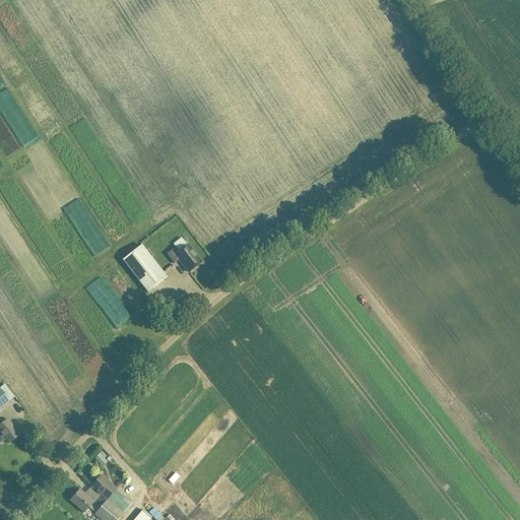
[(123,261),(148,293),(167,277),(142,246),(123,261)]
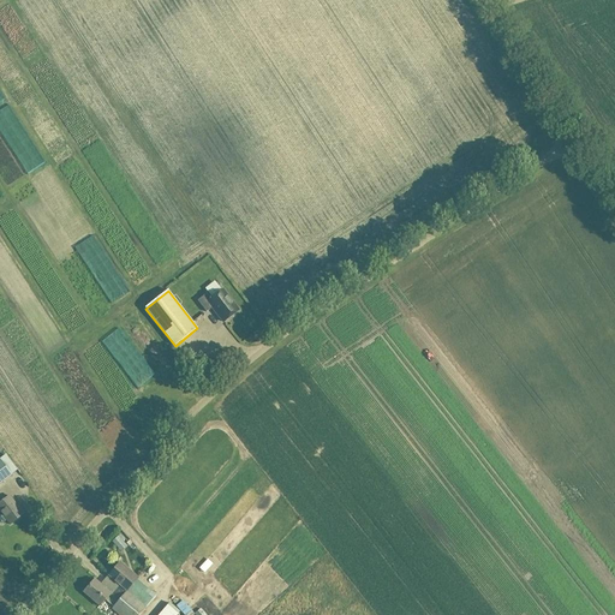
[(224,322),(239,311),(222,291),(213,299),(208,293),(197,302),(207,312),(213,308),(224,322)]
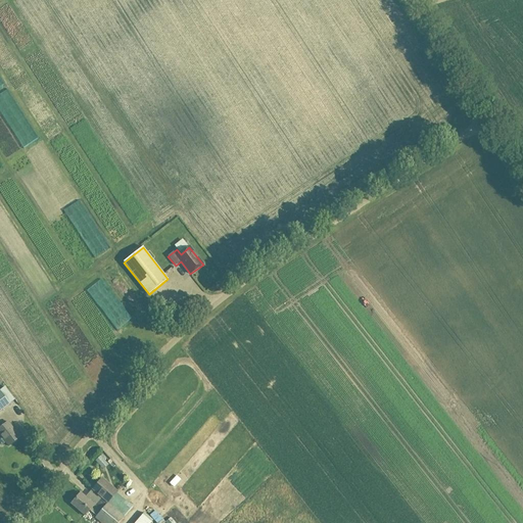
[(0,411),(9,403),(0,391),(0,411)]
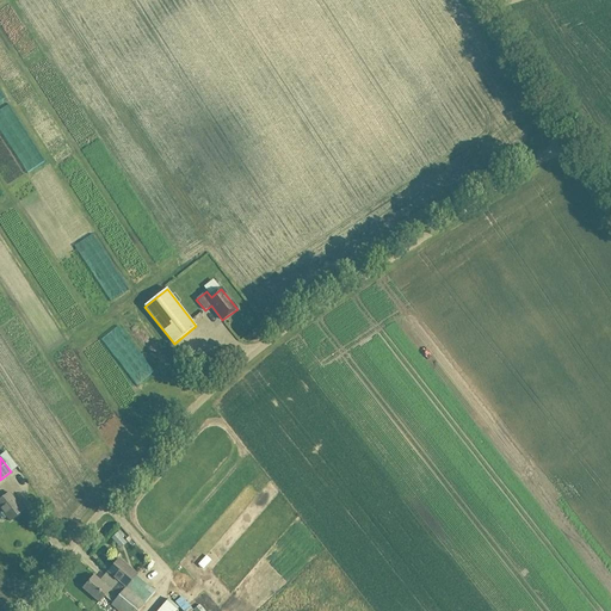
[(0,519),(1,520),(6,517),(10,522),(24,511),(10,493),(1,499),(0,499),(0,519)]
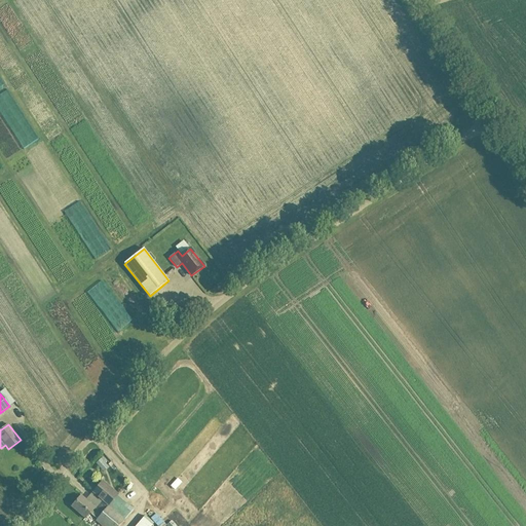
[(104,459),(99,463),(106,472),(110,468),(104,459)]
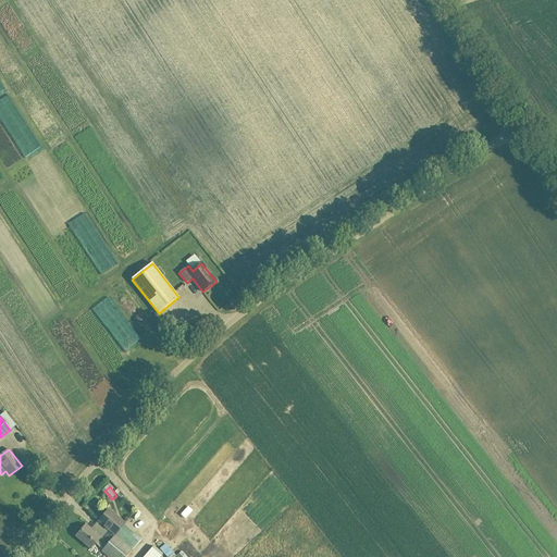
[(125,523),(109,509),(98,521),(108,530),(114,535),(123,543),(131,535),(122,528),(125,523)]
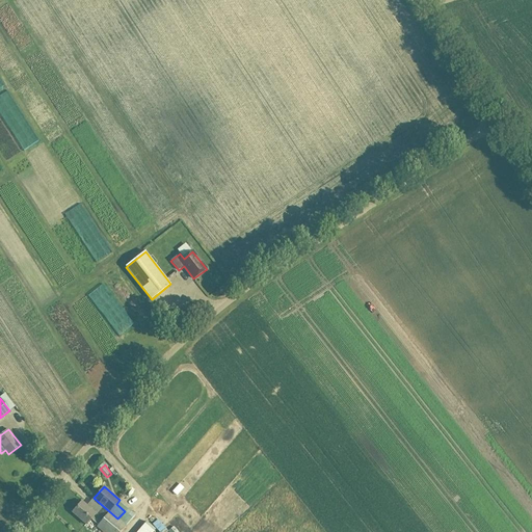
[(128,514),(125,511),(117,519),(109,511),(103,506),(97,513),(82,501),(77,507),(72,512),(86,525),(91,519),(99,525),(97,527),(103,531),(120,531),(135,515),(131,511),(128,514)]
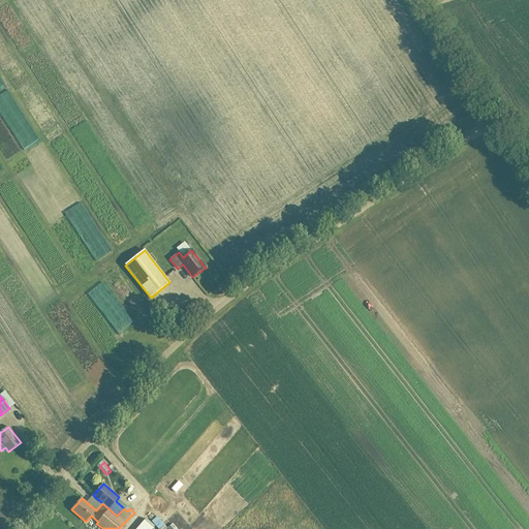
[(155,528),(157,528),(148,520),(138,528),(155,528)]
